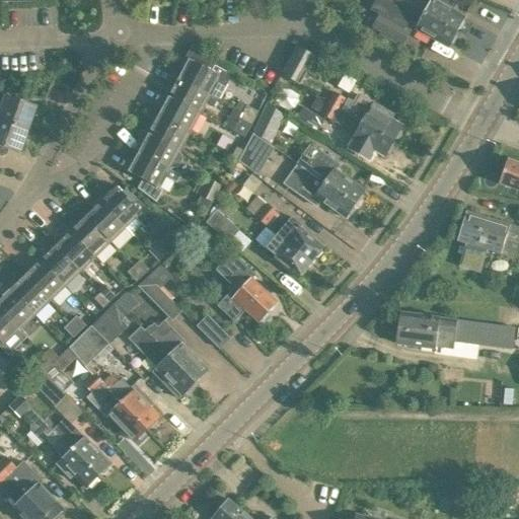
[(409,7),(396,0),(376,0),(371,10),(379,15),(372,29),(401,46),(410,31),(404,28),(408,21),(417,26),(415,30),(447,48),(449,44),(452,45),(456,39),(454,35),(456,32),(409,7)]
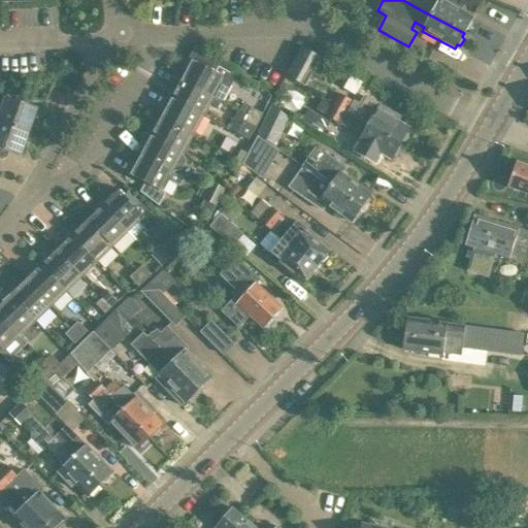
[(472,18),(456,9),(459,2),(455,0),(403,0),(416,7),(464,33),(465,30),(468,30),(472,24),(470,22),(472,18)]
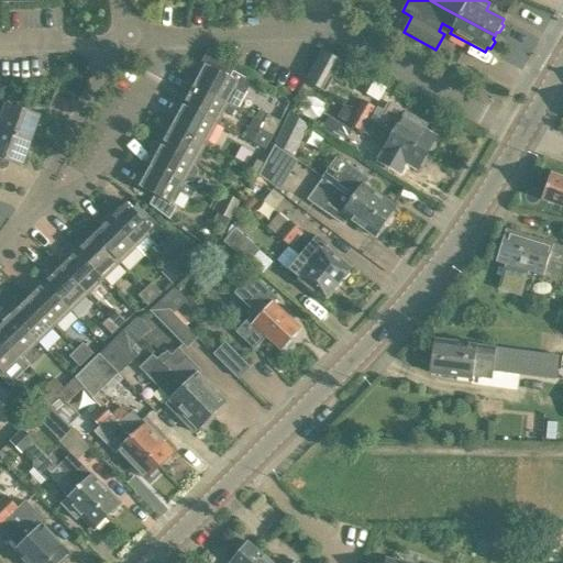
[(243,87),(247,78),(228,68),(230,62),(208,50),(195,74),(198,76),(192,86),(227,105),(234,109),(236,110),(247,89),(243,87)]
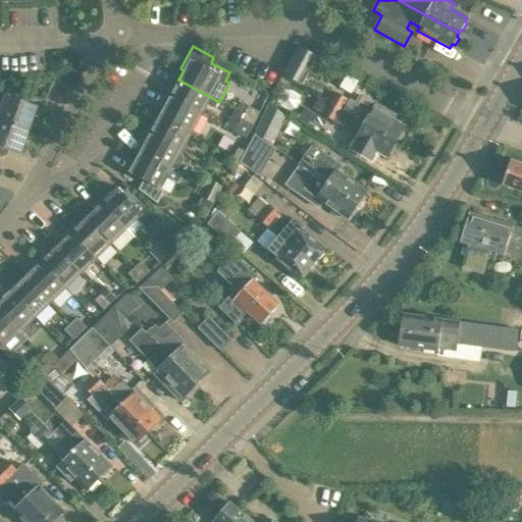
[(281,76),(300,87),(316,57),(298,47),(281,76)]
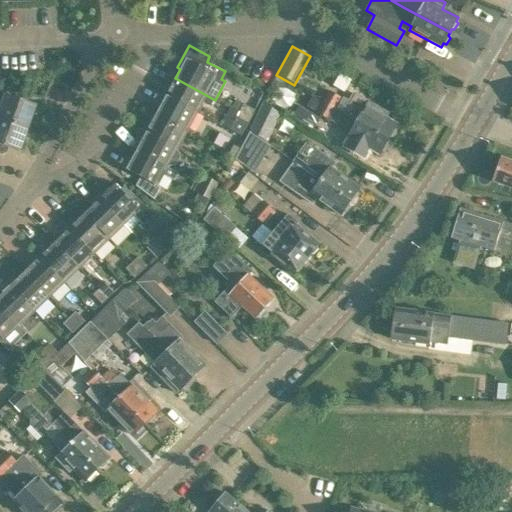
[(213,99),(206,95),(175,78),(170,87),(167,85),(162,94),(196,113),(203,101),(210,105),(213,99)]
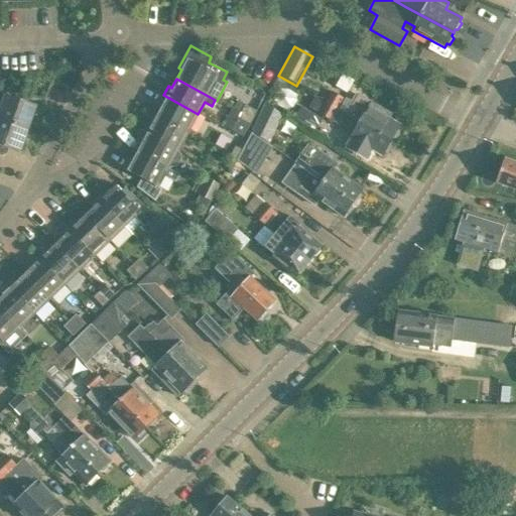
[(332,93),(326,103),(390,141),(392,138),(395,138),(398,133),(397,130),(399,127),(388,120),(391,116),(356,95),(351,103),(343,99),(332,93)]
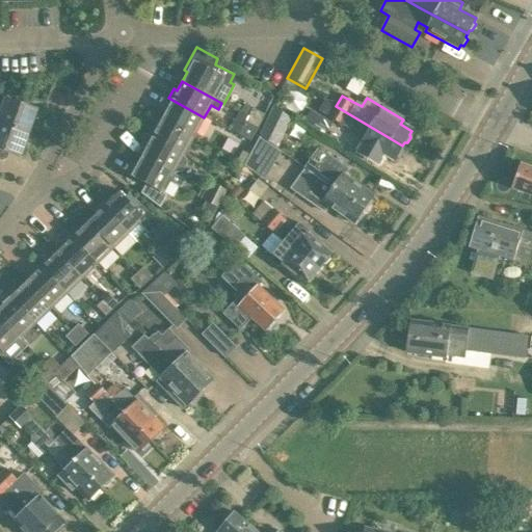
[(193,136),(204,117),(168,98),(163,108),(166,110),(161,120),(193,136)]
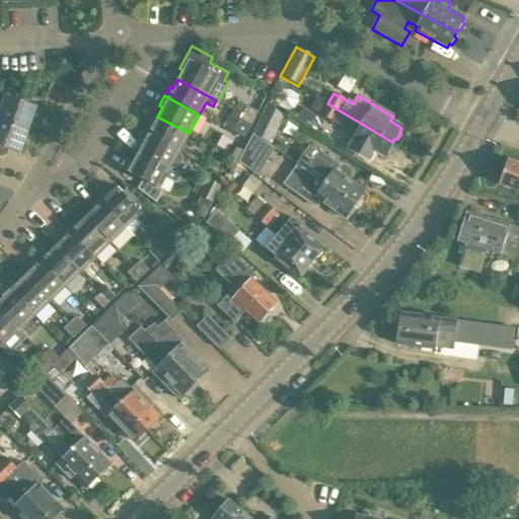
[(5,96),(0,108),(0,121),(27,131),(36,107),(5,96)]
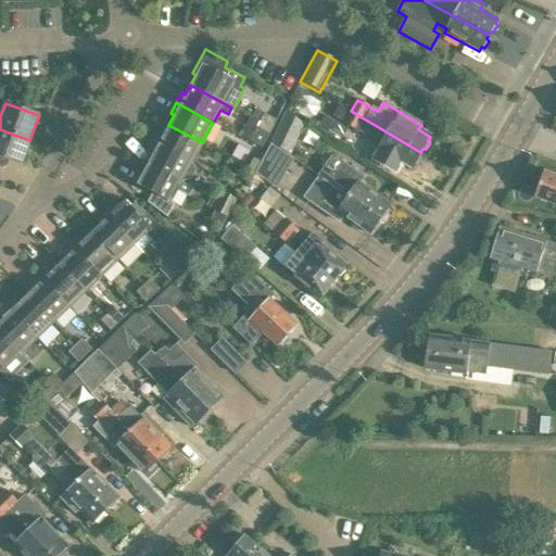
[(420,152),(351,111),(350,112),(339,105),(332,116),(364,135),(364,136),(379,144),(377,148),(412,168),(414,164),(417,165),(420,159),(419,155),(420,152)]
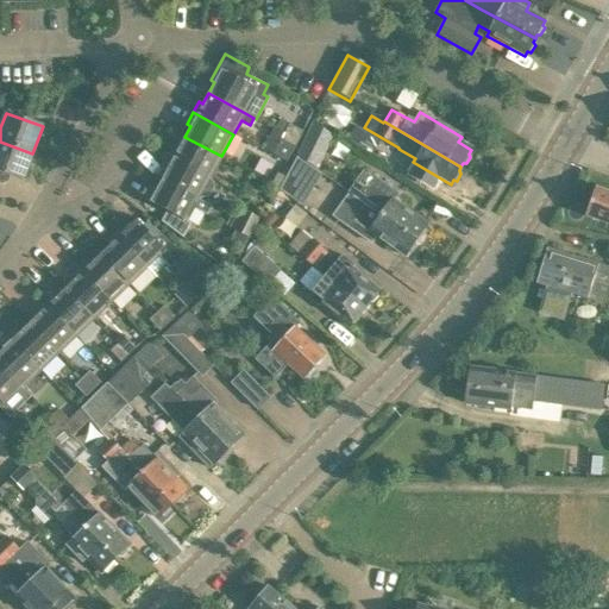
[(288,124),(283,133),(296,140),(301,131),(288,124)]
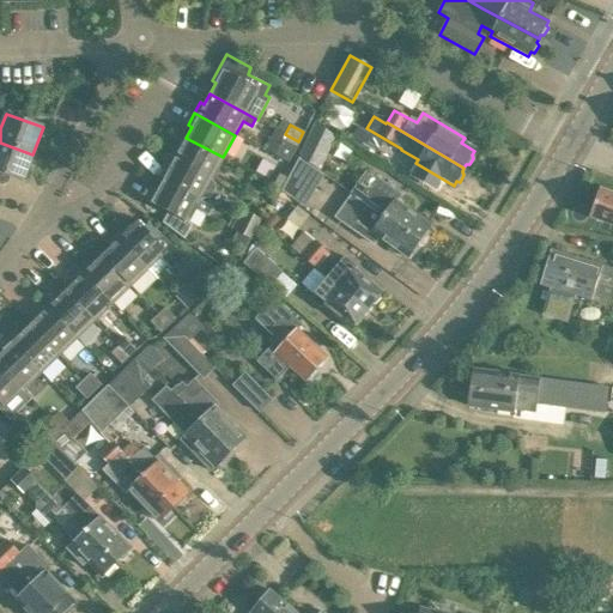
[(298,158),(319,171),(335,138),(315,125),(298,158)]
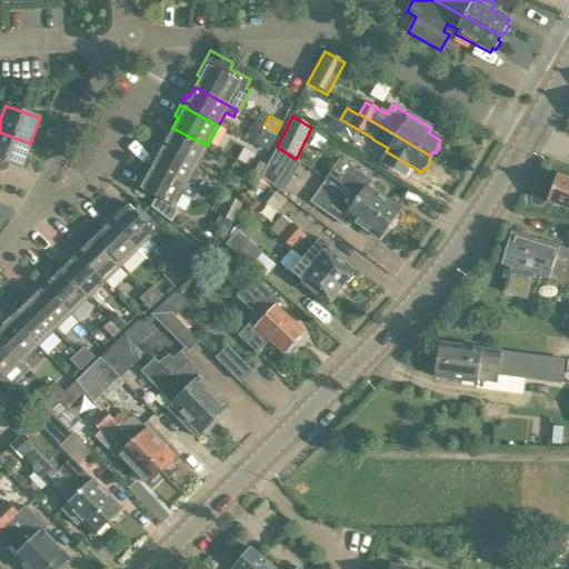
[(323,132),(345,146),(353,132),(332,119),(323,132)]
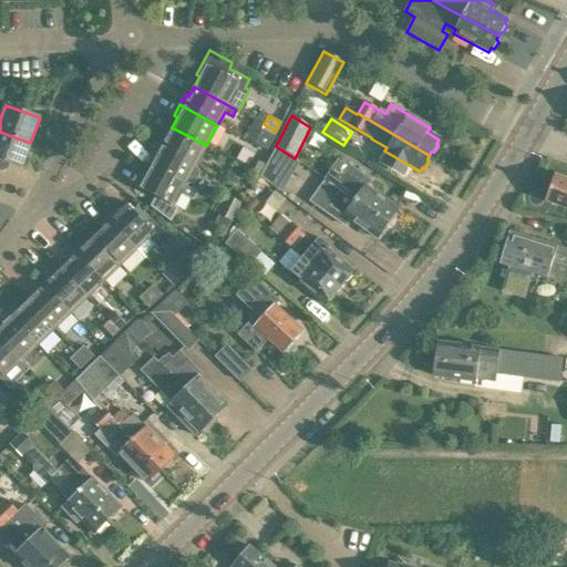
[(276,131),(264,124),(259,132),(272,140),(276,131)]
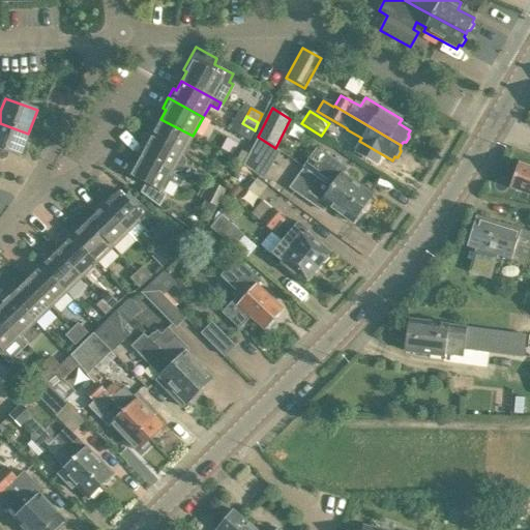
[(193,136),(160,119),(156,128),(152,126),(147,136),(182,155),(193,136)]
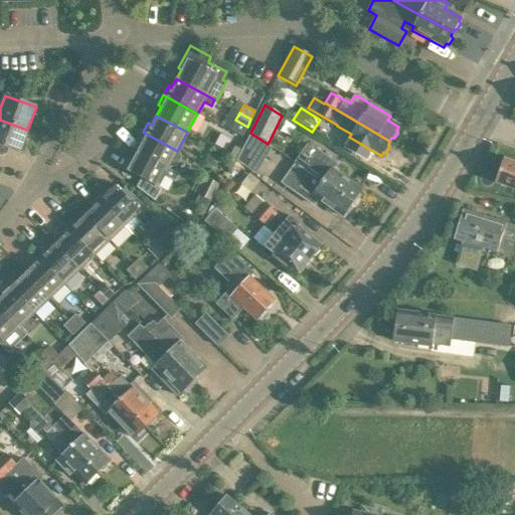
[(27,130),(0,120),(0,156),(3,157),(8,155),(10,149),(19,153),(27,130)]
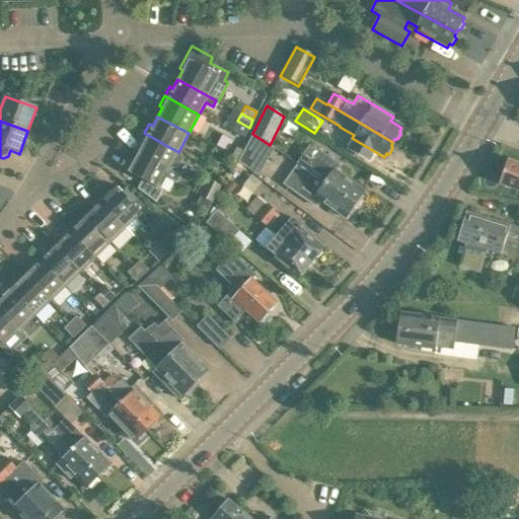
[(178,152),(144,133),(139,142),(142,144),(137,153),(169,170),(169,169),(171,170),(175,169),(178,167),(180,164),(181,161),(181,157),(180,154),(178,152)]
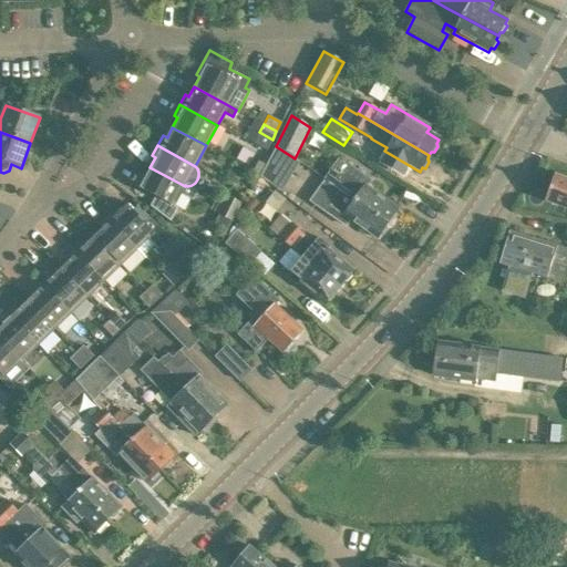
[(260,178),(282,192),(301,164),(277,148),(260,178)]
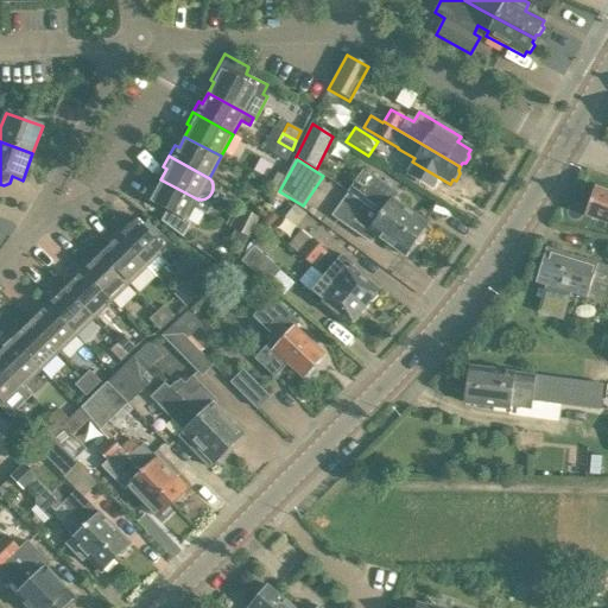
[(270,170),(264,179),(278,187),(283,177),(270,170)]
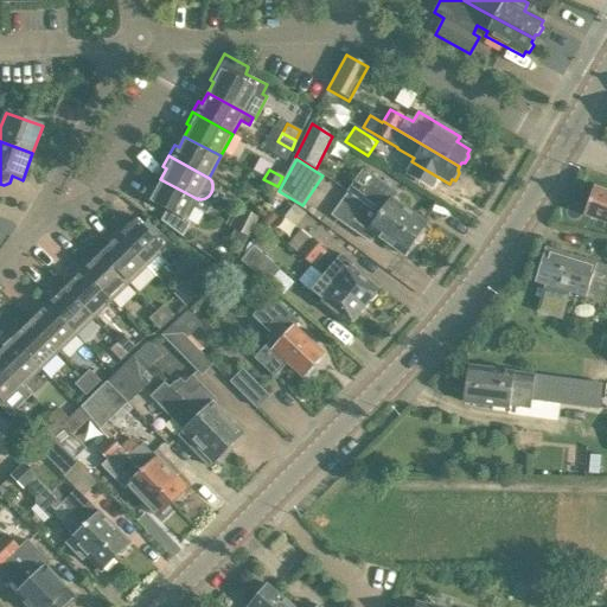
[(355,184),(349,193),(363,204),(414,241),(426,224),(393,200),(397,195),(374,178),(364,190),(355,184)]
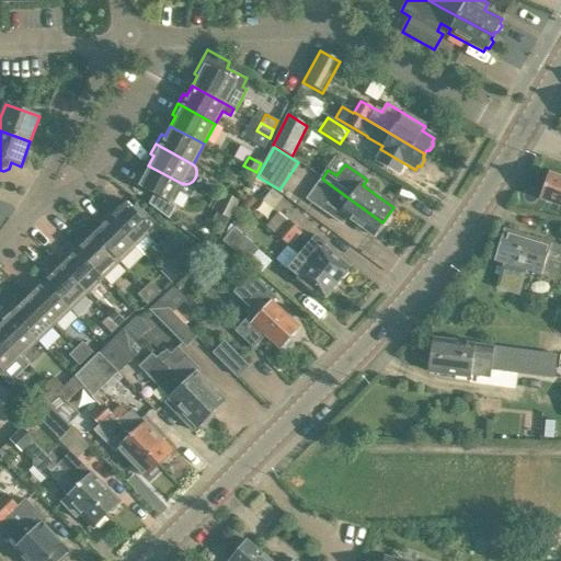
[(195,191),(183,184),(148,165),(144,175),(139,173),(134,184),(155,196),(149,206),(169,221),(176,207),(171,205),(179,192),(191,199),(195,191)]
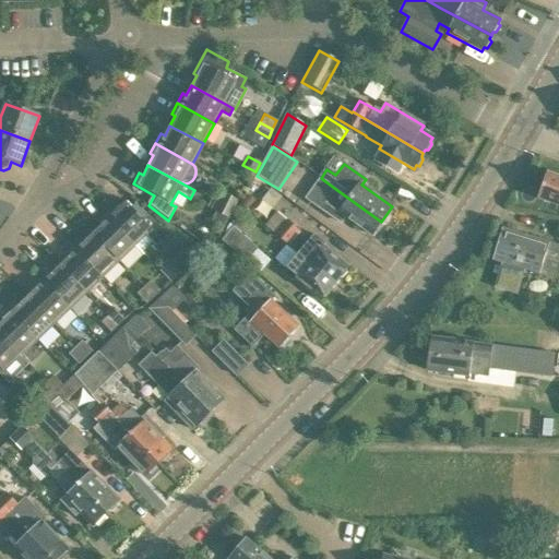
[(256,171),(242,165),(239,173),(252,179),(256,171)]
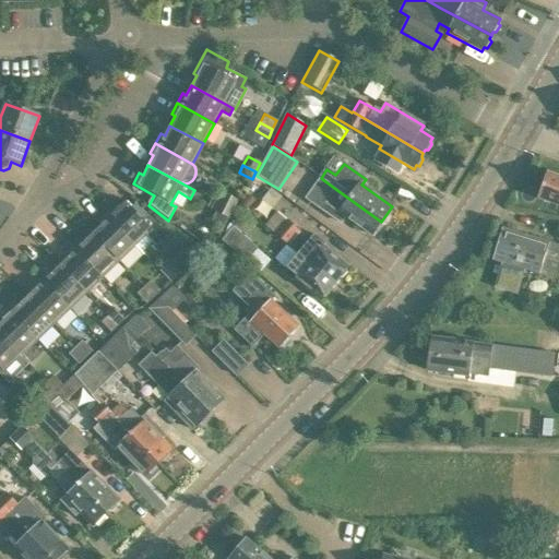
[(558,177),(546,173),(537,199),(558,205),(558,177)]
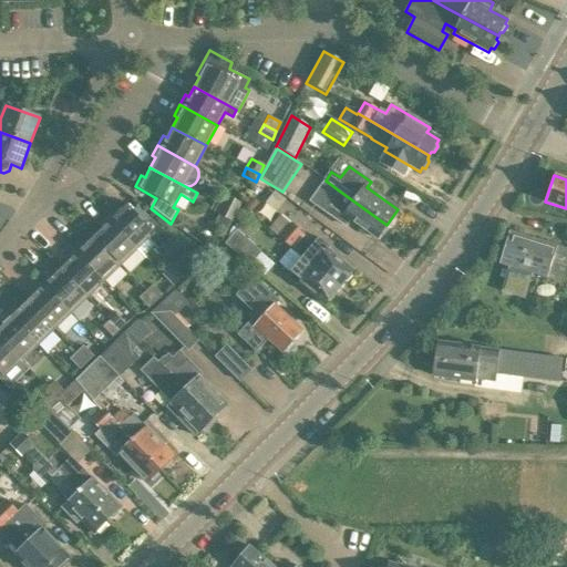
[(339,191),(326,181),(310,202),(343,225),(348,218),(377,238),(387,225),(339,191)]
